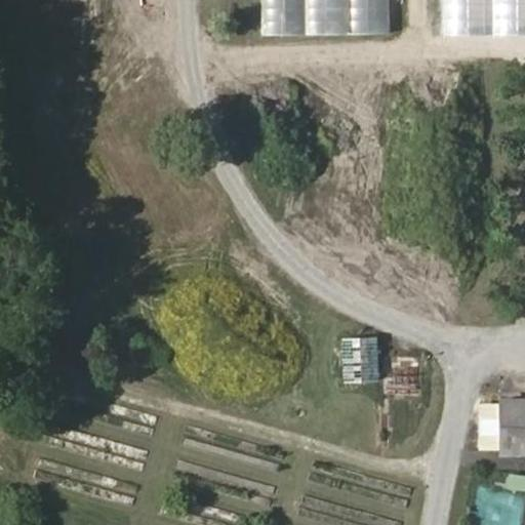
[(389,0),(259,0),(259,35),(389,37),(389,0)]
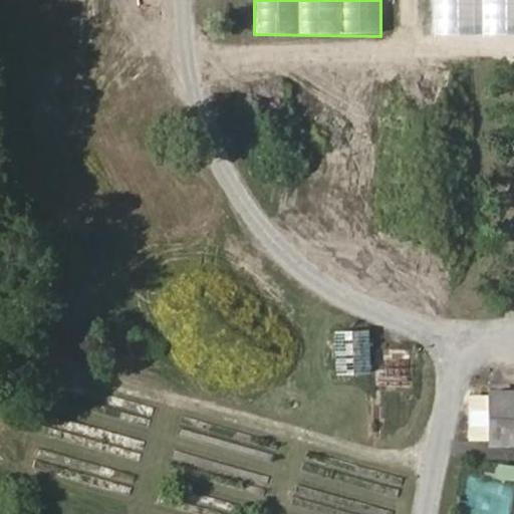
[(434,0),(434,23),(472,23),(472,0),(434,0)]
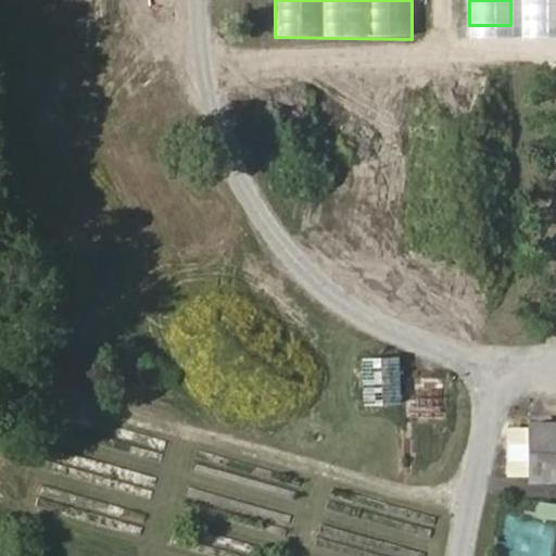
[(402,405),(403,358),(364,357),(364,404),(402,405)]
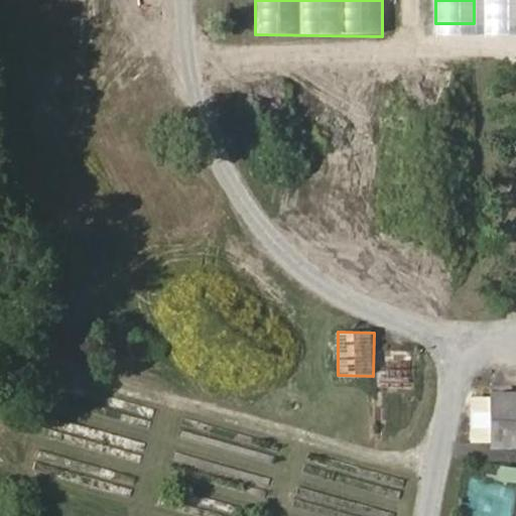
[(411,389),(412,351),(377,351),(377,389),(411,389)]
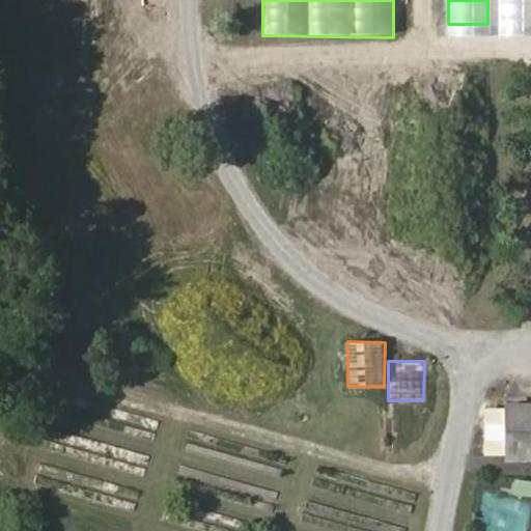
[(506,455),(530,455),(530,403),(507,404),(506,455)]
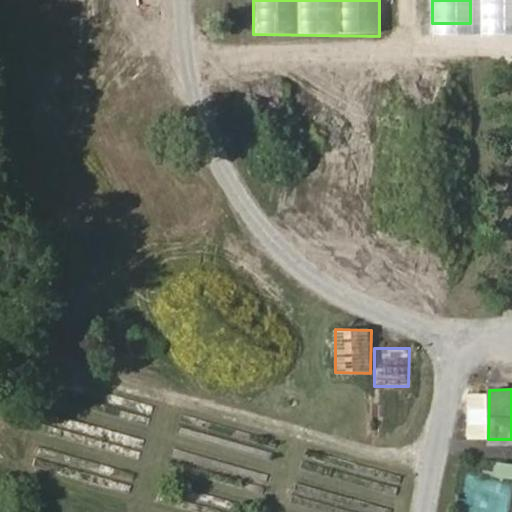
[(495,478),(511,477),(511,463),(495,463),(495,478)]
